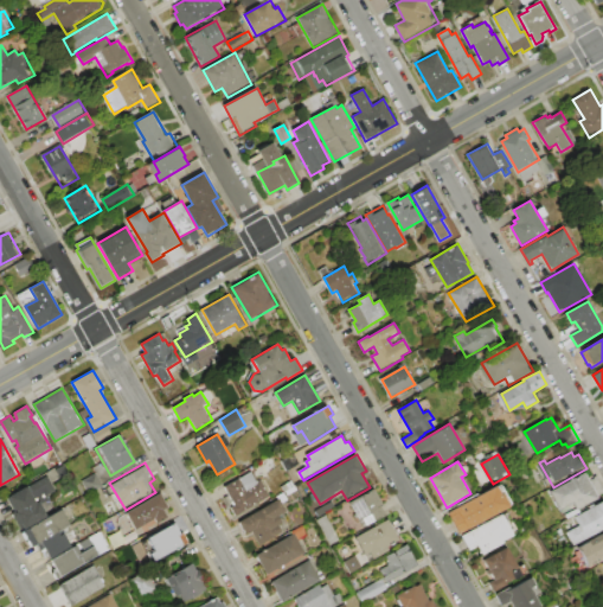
[(225,486),(252,471),(258,483),(263,480),(273,496),(237,516),(232,508),(236,505),(225,486)]
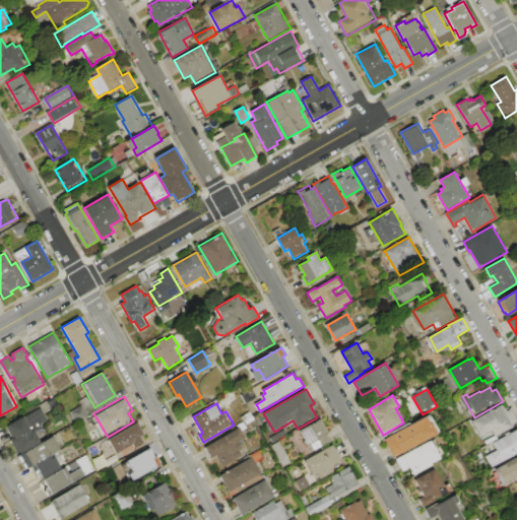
[(516,424),(496,437),(492,431),(481,437),(472,421),(502,404),(507,412),(514,408),(516,412),(516,424)]
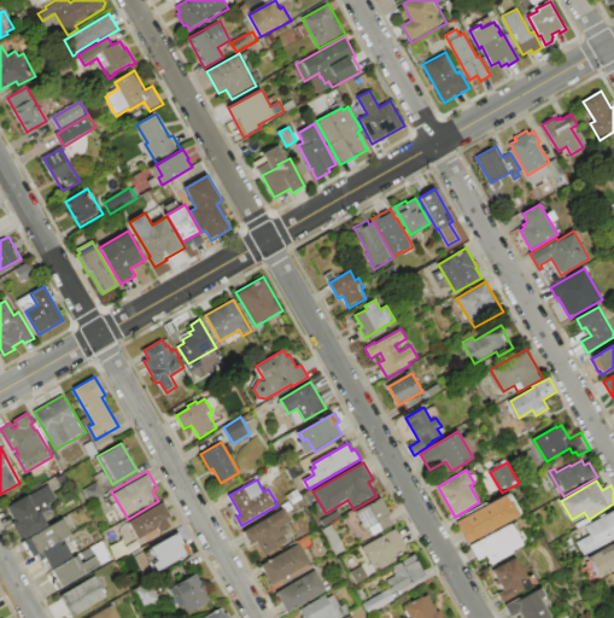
[(25,540),(16,523),(18,520),(9,506),(28,495),(29,496),(51,484),(59,500),(51,505),(53,508),(44,514),(50,526),(25,540)]
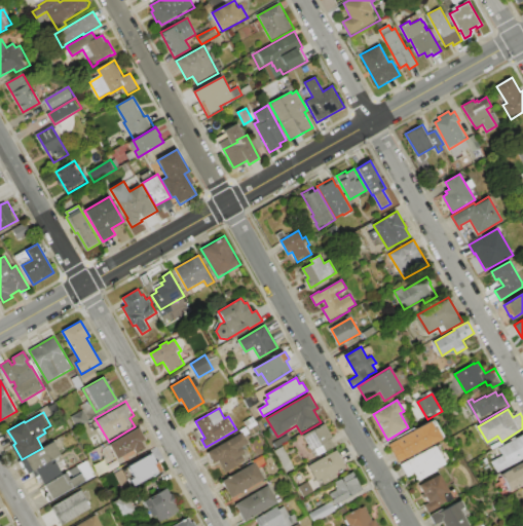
[(442,440),(401,464),(388,444),(431,420),(442,440)]
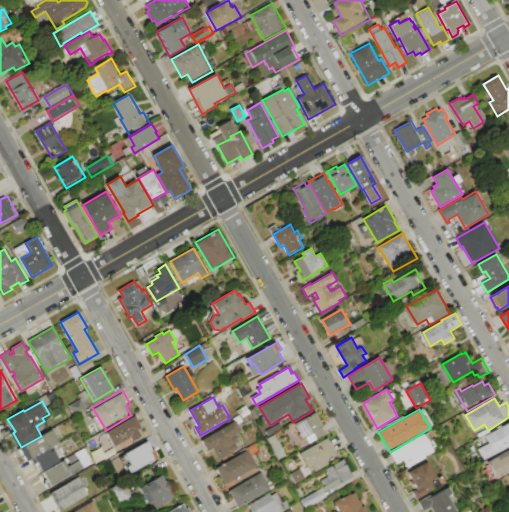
[(326,435),(307,446),(294,425),(316,412),(324,426),(322,427),(326,435)]
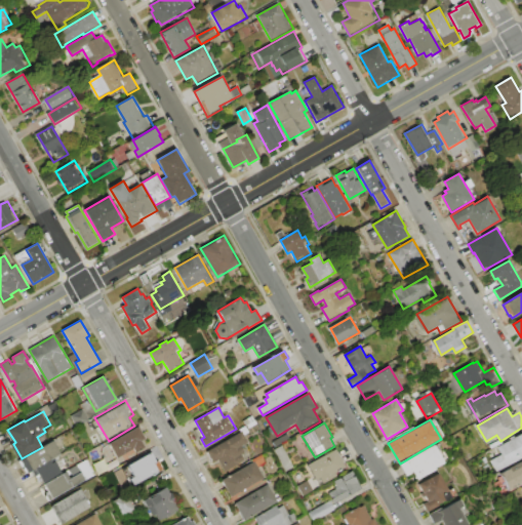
[(139,427),(147,439),(144,441),(147,447),(136,452),(134,449),(118,458),(110,444),(139,427)]
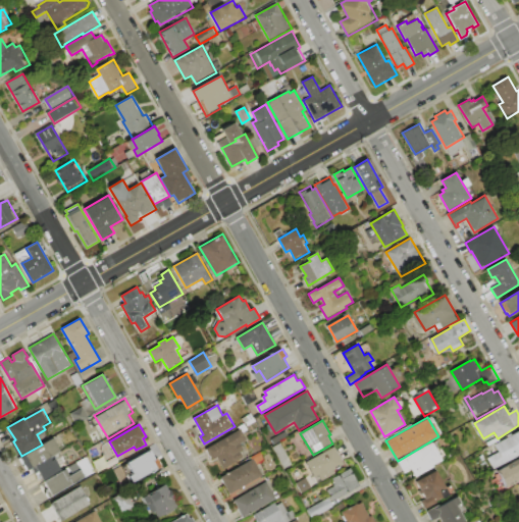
[(242,429),(248,439),(241,444),(245,451),(241,452),(244,458),(224,469),(217,456),(211,460),(206,450),(242,429)]
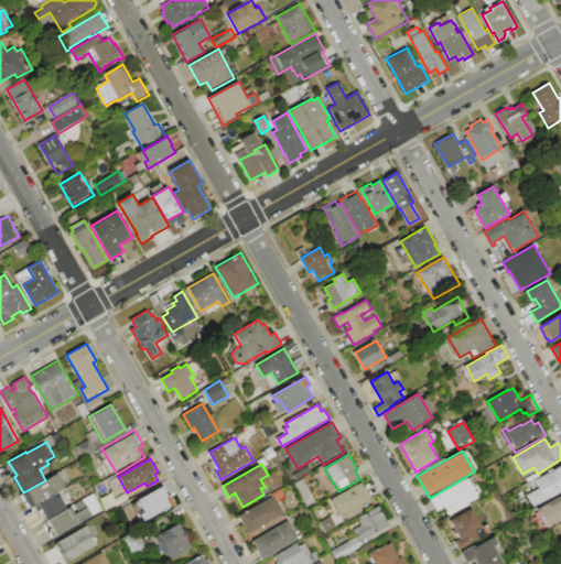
[(536,480),(560,466),(560,494),(536,508),(529,496),(540,489),(536,480)]
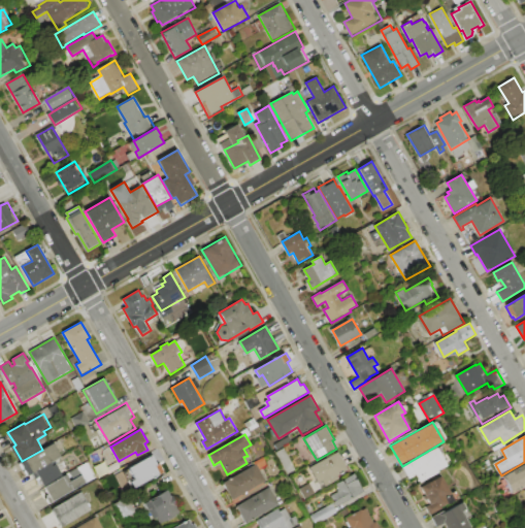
[(28,476),(20,463),(22,461),(42,450),(55,442),(62,457),(52,463),(36,471),(28,476)]
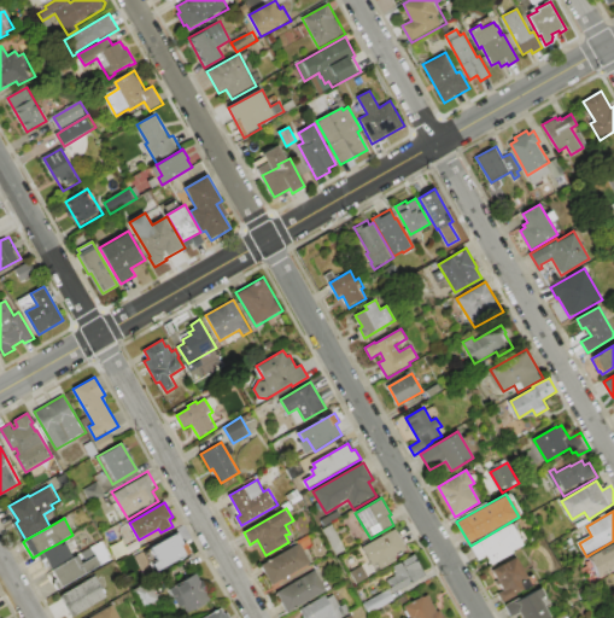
[(323,529),(333,524),(348,551),(339,555),(323,529)]
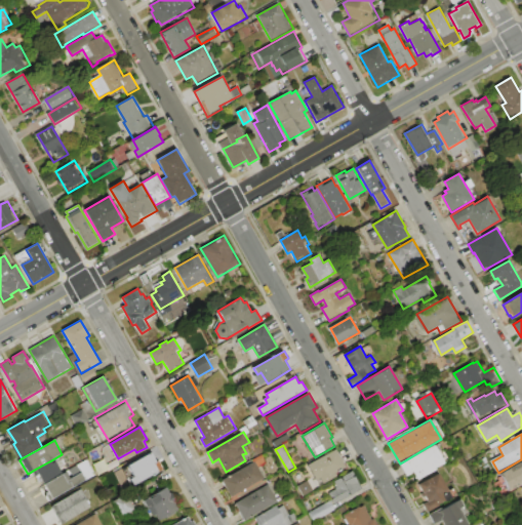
[(418,480),(414,473),(408,476),(401,463),(433,445),(444,463),(436,468),(437,470),(418,480)]
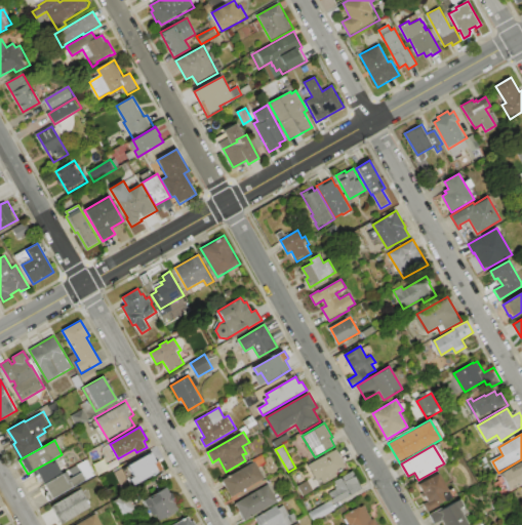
[(324,484),(321,478),(318,480),(309,465),(336,449),(347,468),(336,474),(338,476),(324,484)]
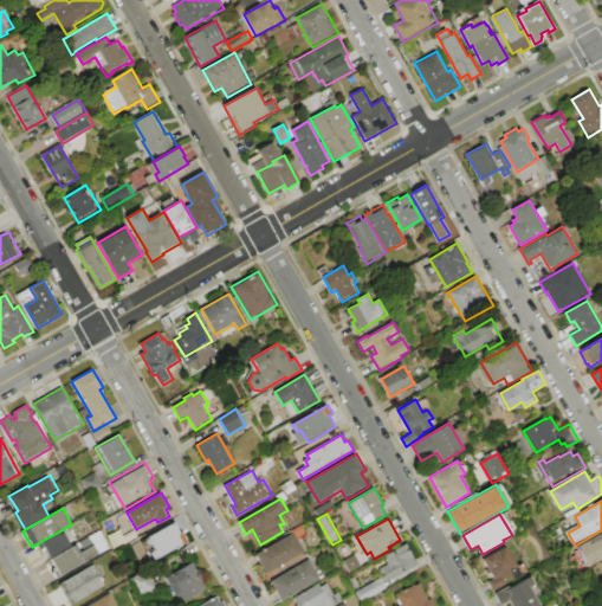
[(175,522),(182,534),(180,535),(185,543),(155,561),(150,553),(156,549),(149,537),(175,522)]
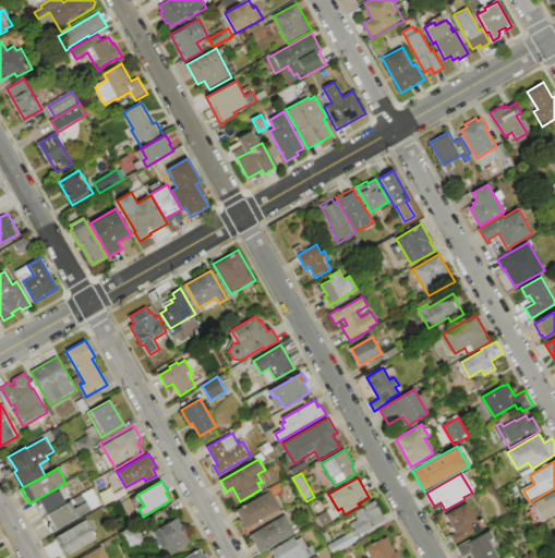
[(48,514),(38,498),(55,489),(57,493),(61,490),(68,502),(48,514)]
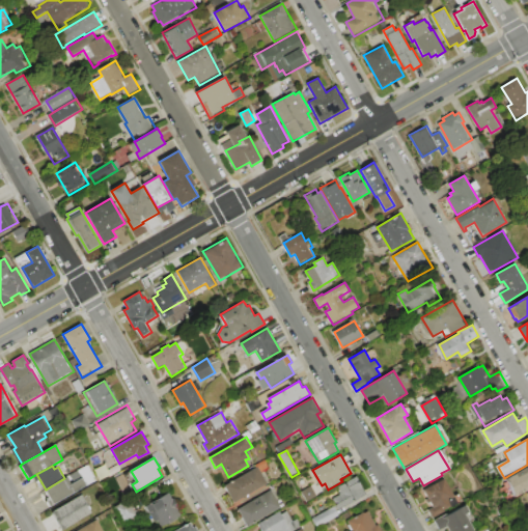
[(223,486),(258,466),(269,483),(234,504),(223,486)]
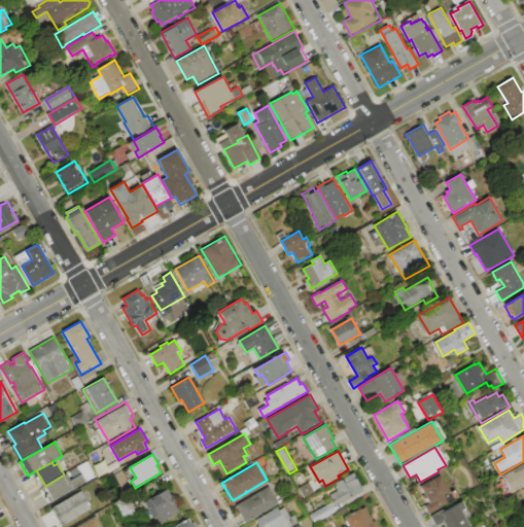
[(503,476),(512,470),(514,473),(523,468),(523,488),(514,494),(503,476)]
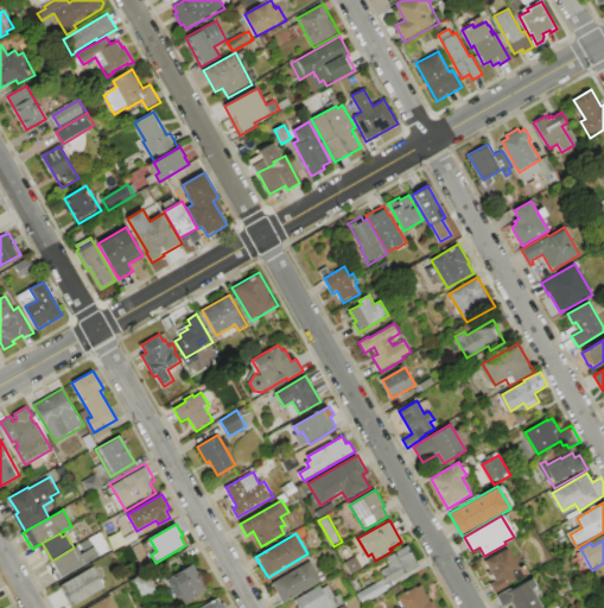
[(57,581),(51,572),(55,570),(50,562),(52,561),(74,548),(78,545),(83,553),(96,546),(101,556),(57,581)]
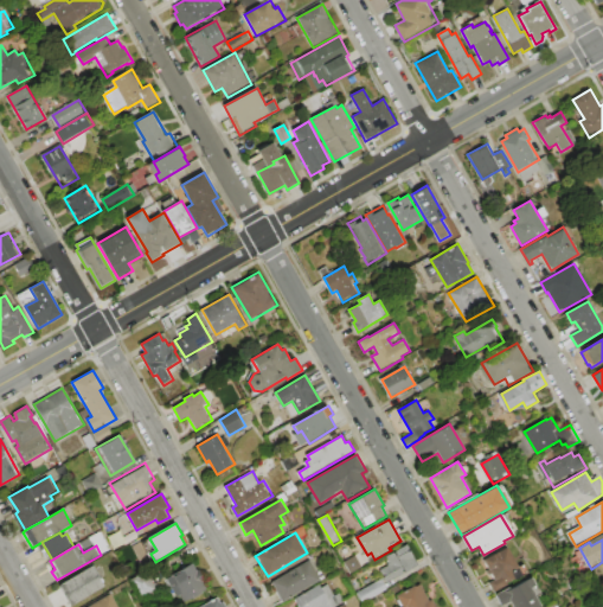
[(419,566),(389,583),(380,570),(389,566),(387,563),(390,562),(386,556),(406,545),(419,566)]
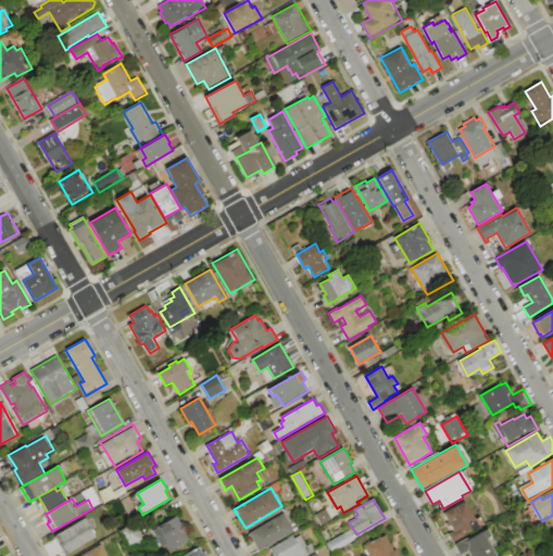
[(449,534),(454,531),(451,526),(449,527),(447,522),(449,521),(444,514),(465,502),(476,519),(480,517),(486,525),(454,543),(449,534)]
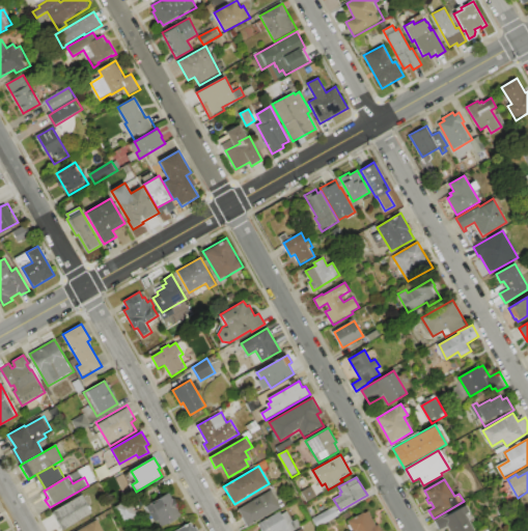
[(308,501),(302,492),(311,485),(317,496),(308,501)]
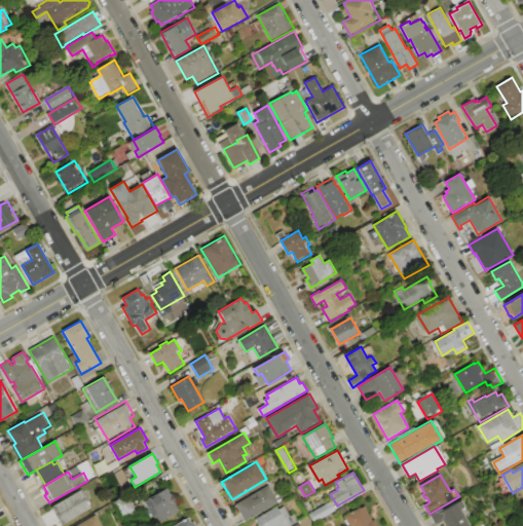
[(269,485),(279,502),(246,522),(235,504),(269,485)]
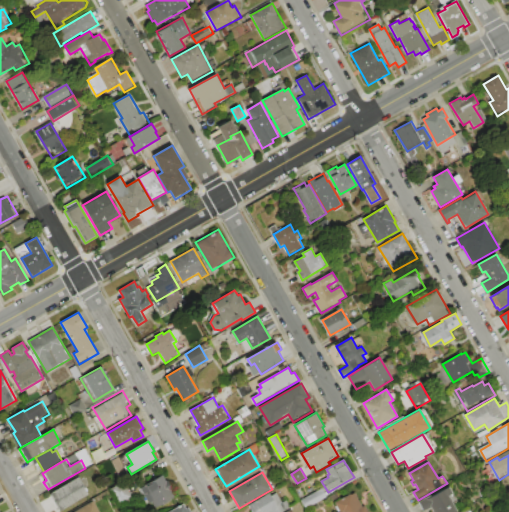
[(141,488),(164,474),(168,481),(169,480),(175,490),(173,491),(177,498),(155,511),(141,488)]
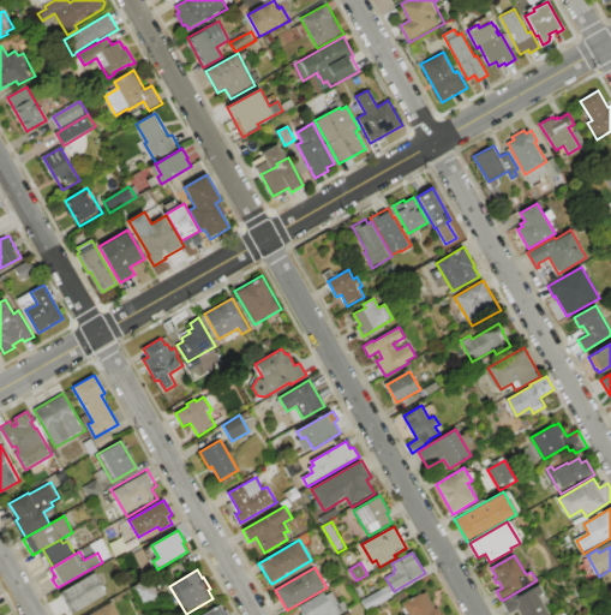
[(72,614),(60,593),(96,572),(108,593),(72,614)]
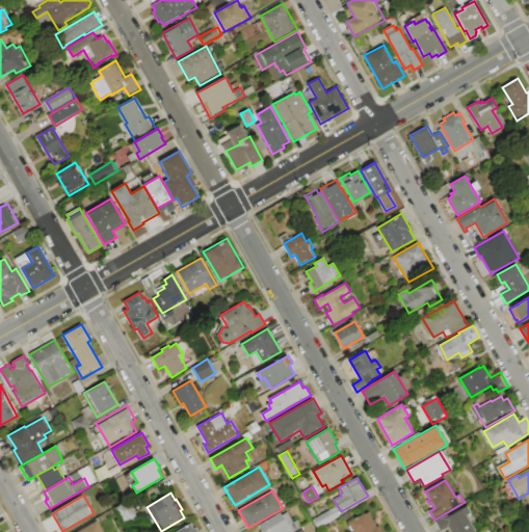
[(125,526),(115,508),(130,500),(139,516),(125,526)]
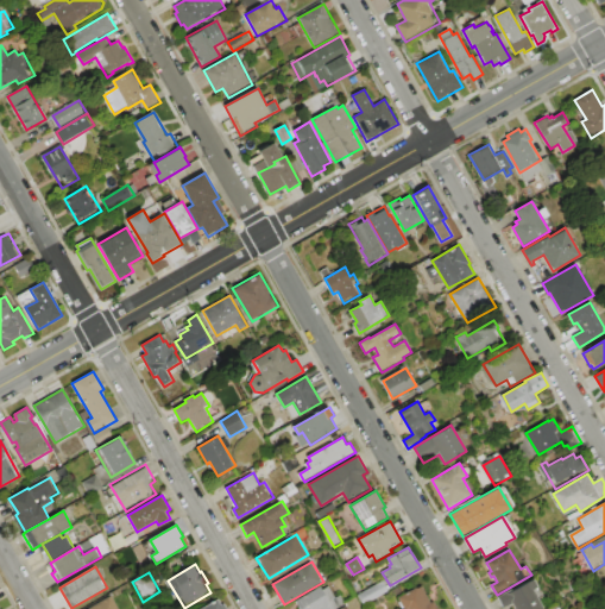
[(543,608),(515,608),(512,604),(504,608),(497,596),(510,589),(511,591),(533,578),(543,597),(539,600),(543,608)]
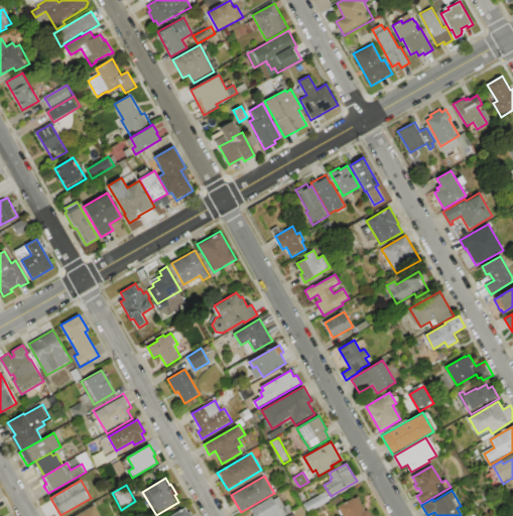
[(309,513),(304,504),(326,492),(331,501),(309,513)]
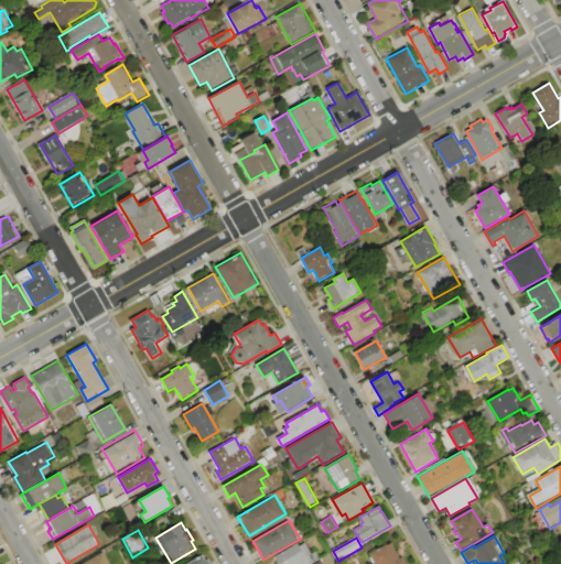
[(278,563),(274,557),(299,543),(301,546),(306,543),(313,554),(312,555),(315,562),(311,563),(278,563)]
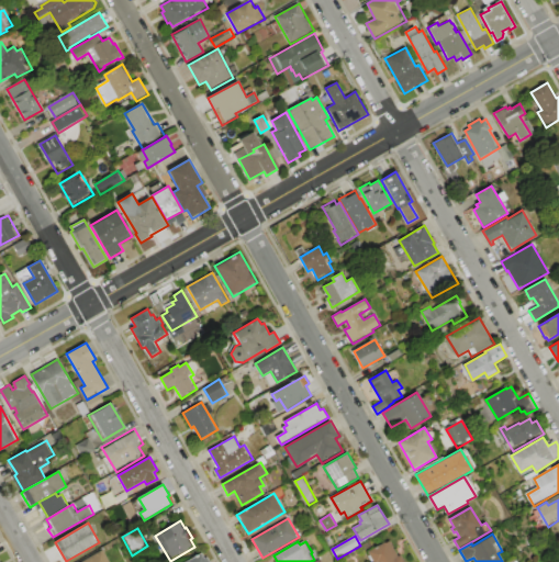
[(390,541),(398,557),(402,554),(405,561),(371,561),(373,561),(369,552),(390,541)]
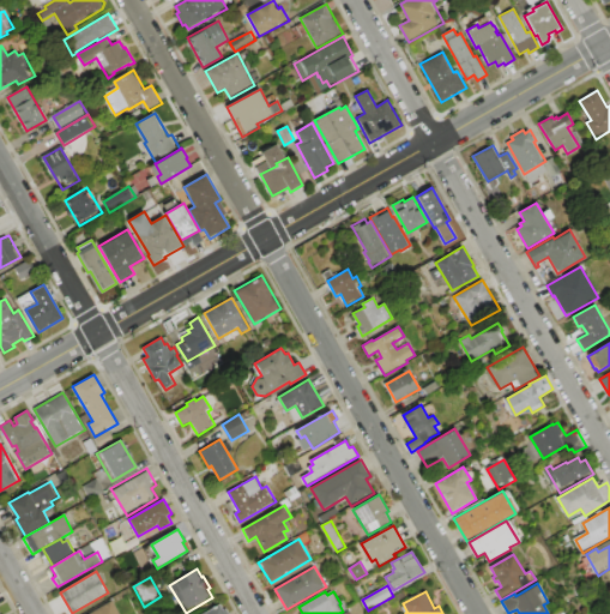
[(89,613),(113,600),(120,613),(89,613)]
